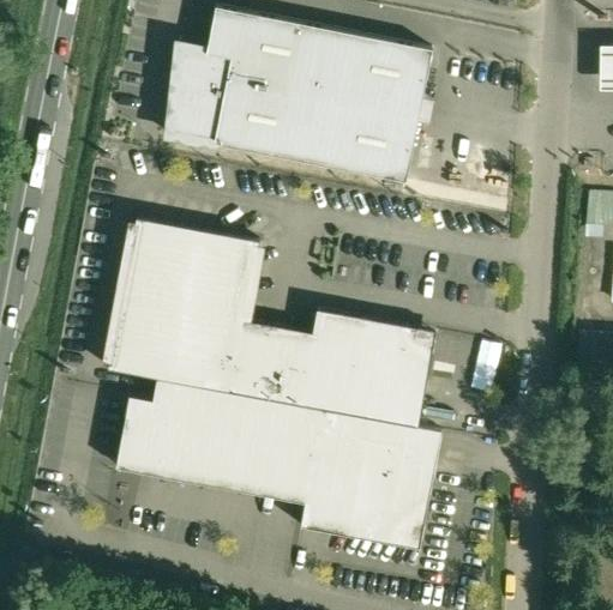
[(184,52),(185,47),(178,46),(167,136),(200,143),(214,145),(215,140),(220,142),(218,145),(404,182),(431,49),(215,6),(205,52),(200,50),(200,55),(184,52)]
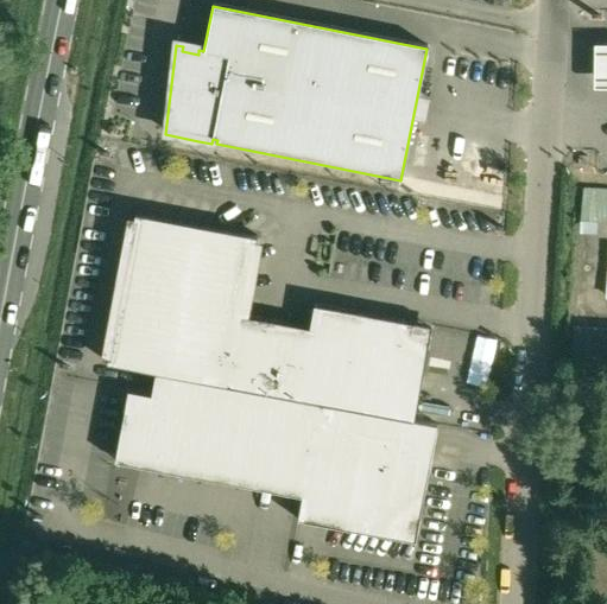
[(606,37),(590,37),(590,82),(606,81),(606,37)]
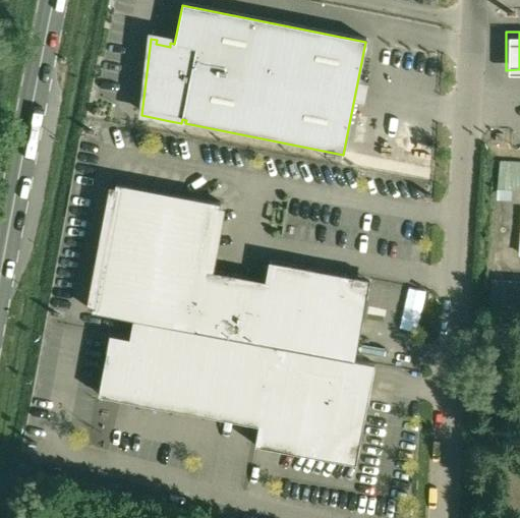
[(91,313),(132,322),(251,344),(264,284),(205,272),(217,209),(219,209),(219,205),(115,185),(114,189),(116,190),(93,309),(92,309),(91,313)]
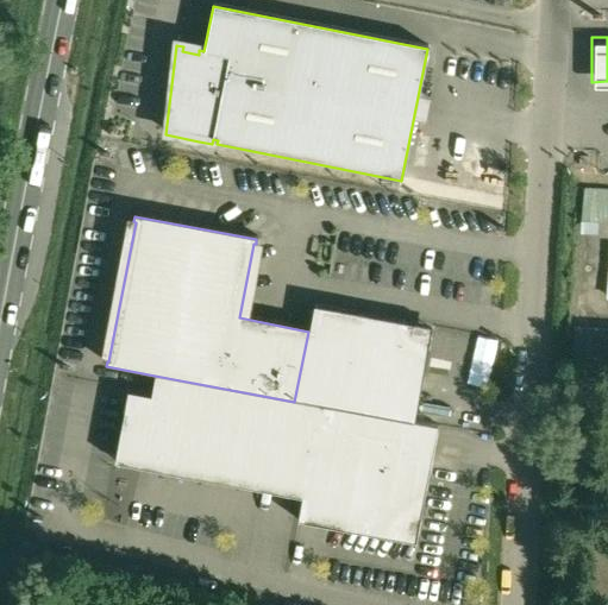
[(313,307),(308,332),(294,402),(319,405),(413,423),(426,352),(422,352),(426,333),(407,329),(408,325),(313,307)]
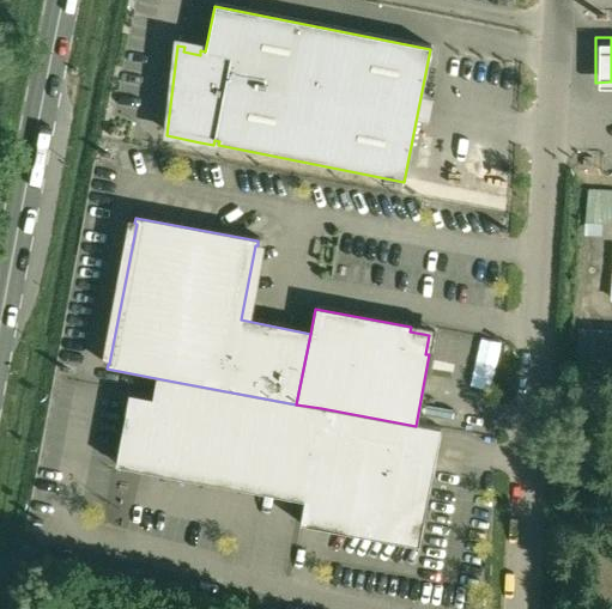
[(115,468),(303,503),(321,408),(296,405),(156,378),(152,401),(128,396),(115,468)]
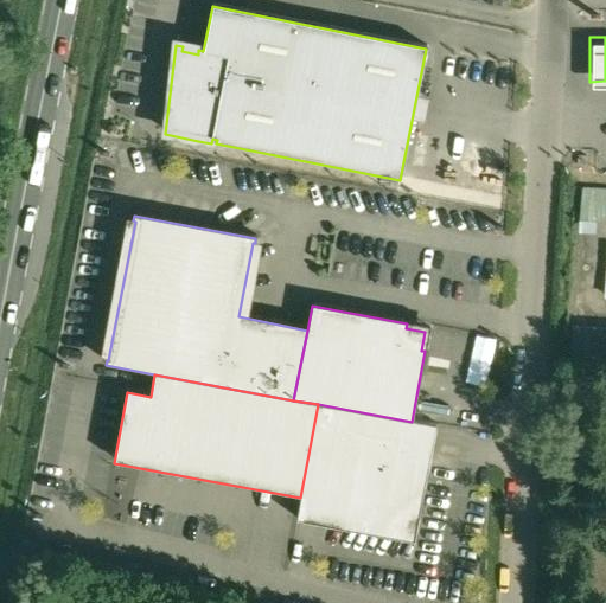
[(435,427),(412,422),(318,404),(300,498),(295,521),(413,543),(435,427)]
